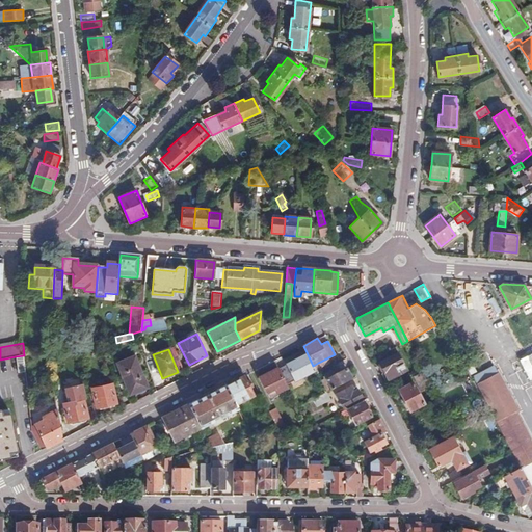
[(287,365),(280,369),(287,383),(294,380),(295,381),(316,371),(313,366),(307,352),(286,363),(287,365)]
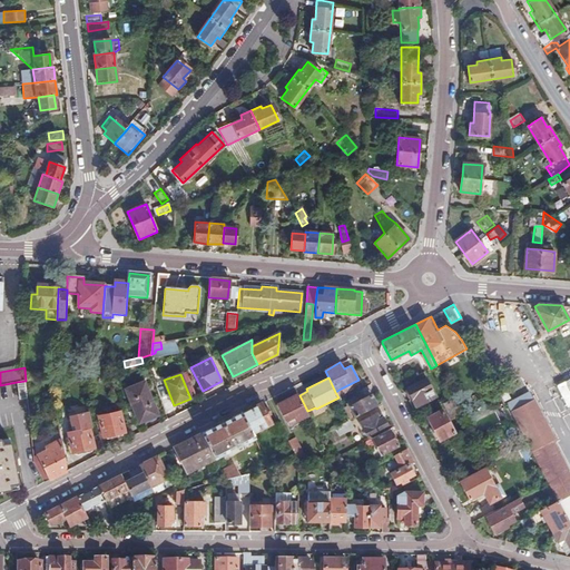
[(426,377),(406,387),(408,390),(405,391),(410,400),(412,399),(415,405),(435,395),(426,377)]
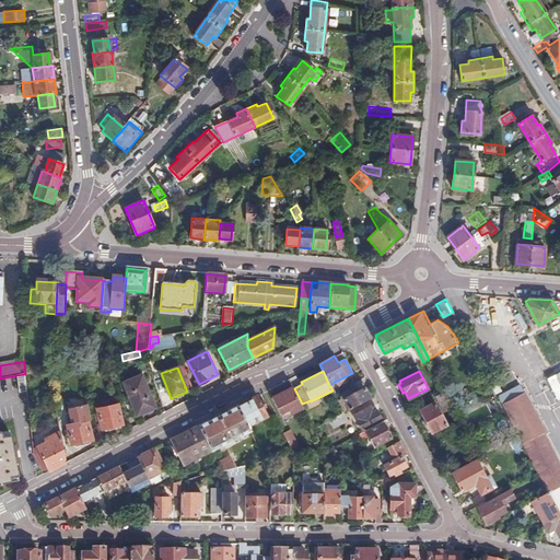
[(557,401),(559,399),(559,371),(545,380),(557,401)]
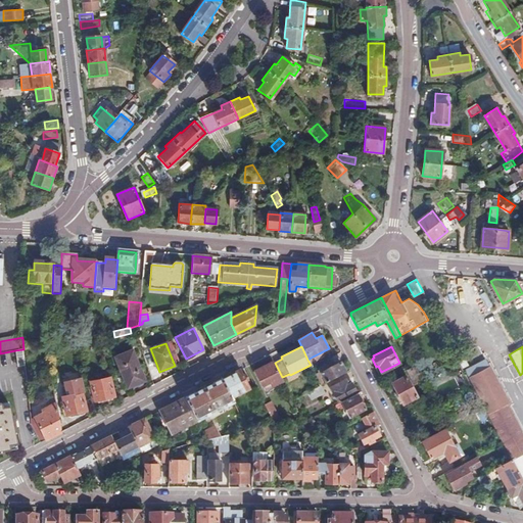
[(25,367),(24,349),(15,350),(18,367),(25,367)]
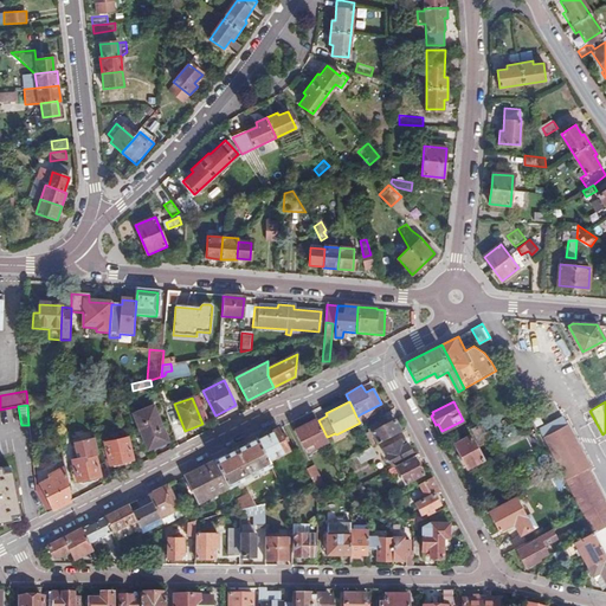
[(133,414),(148,450),(167,442),(153,407),(133,414)]
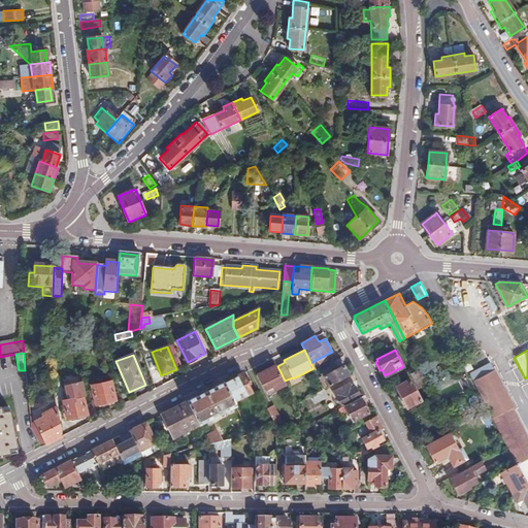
[(326,355),(316,360),(318,364),(328,359),(326,355)]
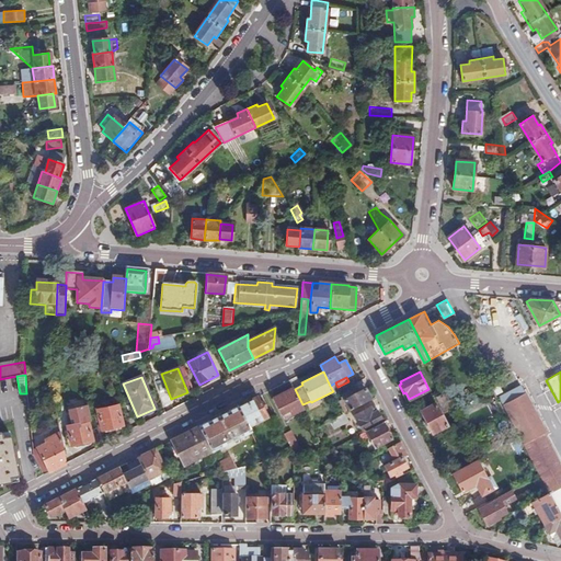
[(522,386),(500,398),(516,428),(519,435),(539,473),(549,493),(560,514),(560,464),(544,433),(547,432),(522,386)]
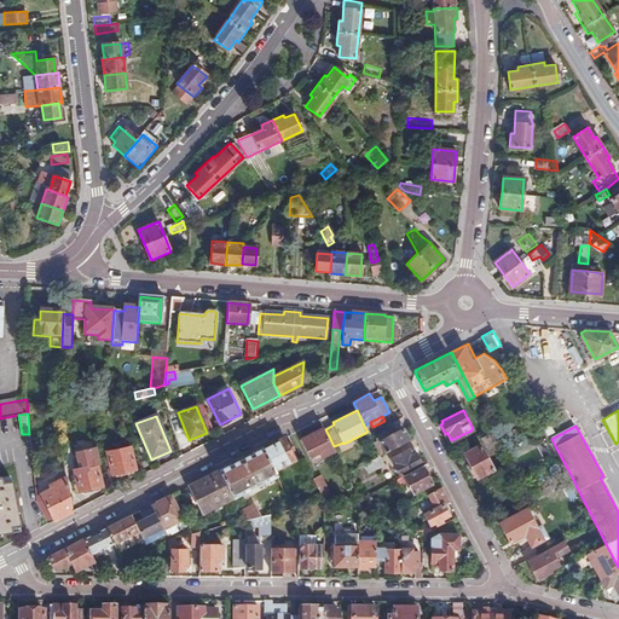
[(322,428),(301,439),(313,461),(334,451),(322,428)]
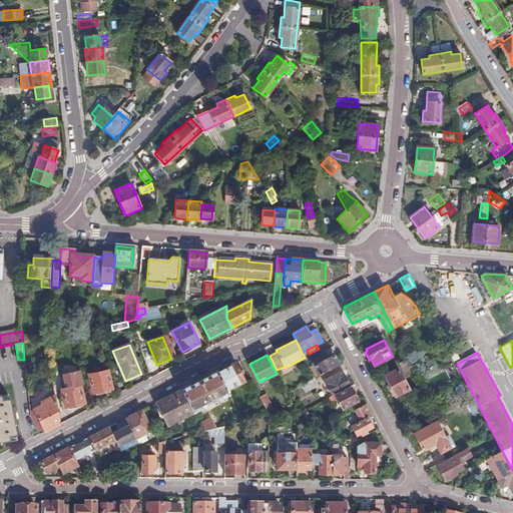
[(313,362),(320,376),(340,365),(334,355),(322,362),(320,358),(313,362)]
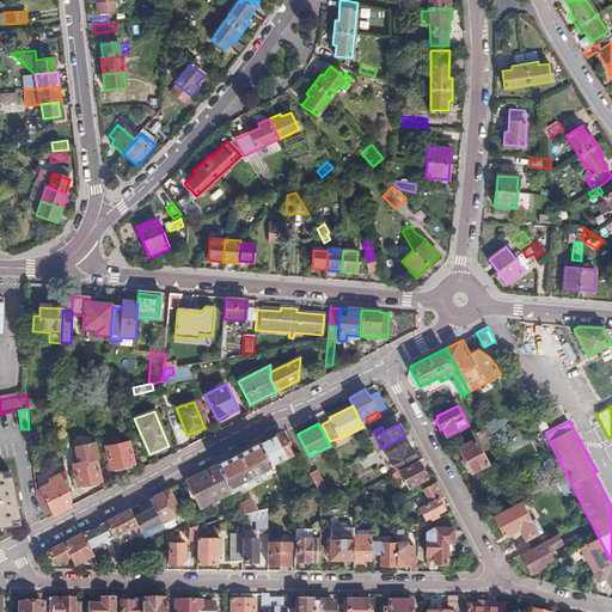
[(495,441),(487,426),(472,434),(475,440),(481,450),(495,441)]
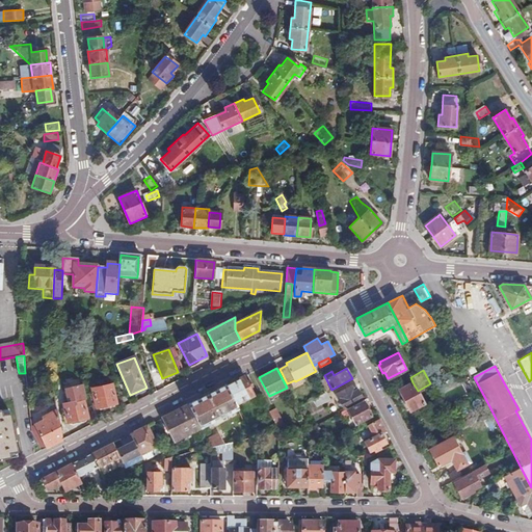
[(243,376),(227,384),(237,403),(254,395),(243,376)]
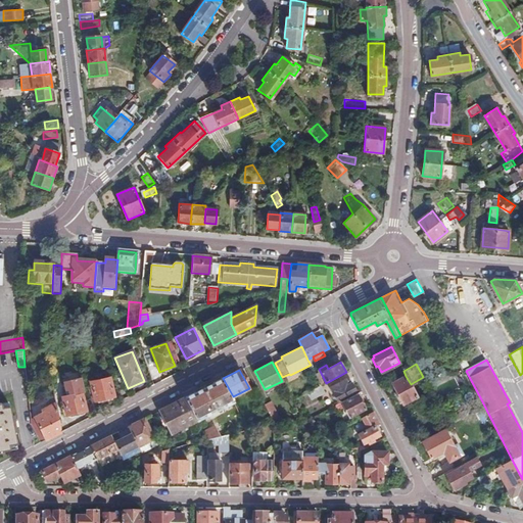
[(316,375),(321,385),(324,384),(319,374),(316,375)]
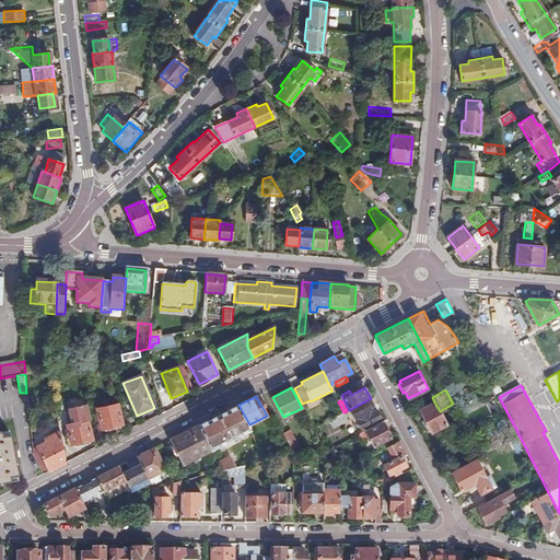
[(440,411),(434,403),(420,410),(431,432),(446,423),(440,411)]
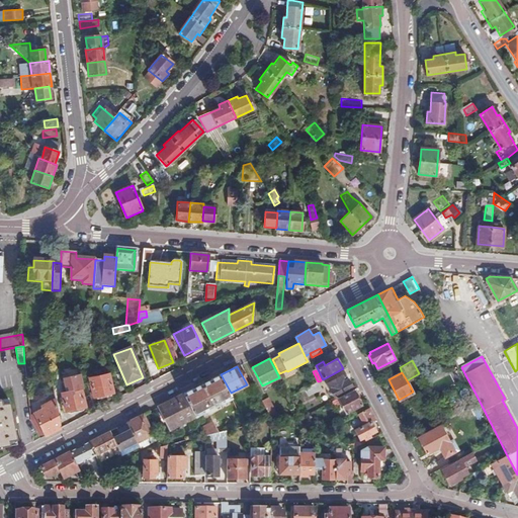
[(62,393),(65,412),(85,407),(81,389),(84,387),(81,374),(63,377),(66,392),(62,393)]
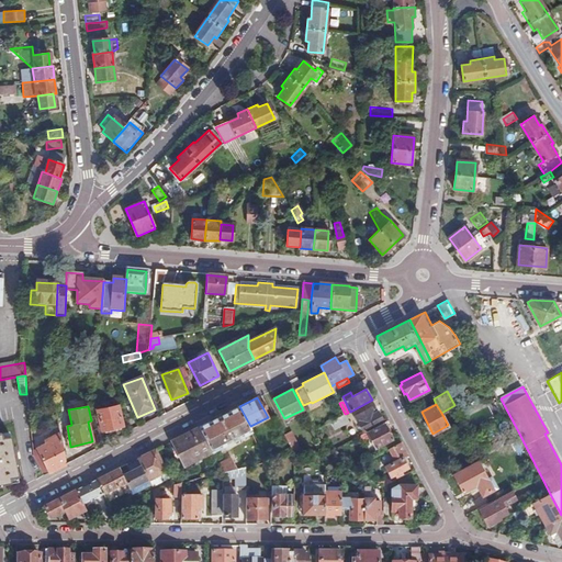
[(97,412),(101,431),(123,426),(119,406),(97,412)]
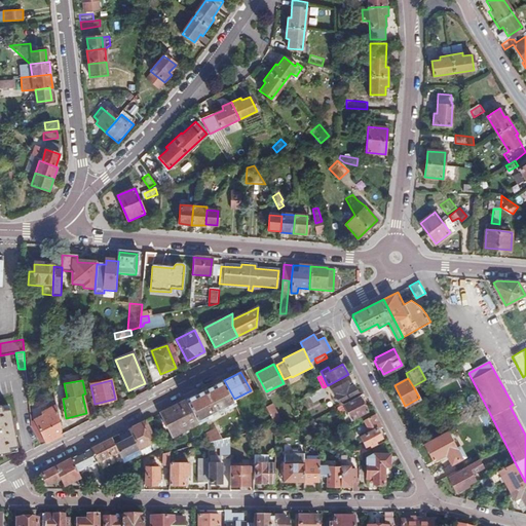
[(224,380),(186,401),(197,422),(235,403),(234,399),(224,380)]
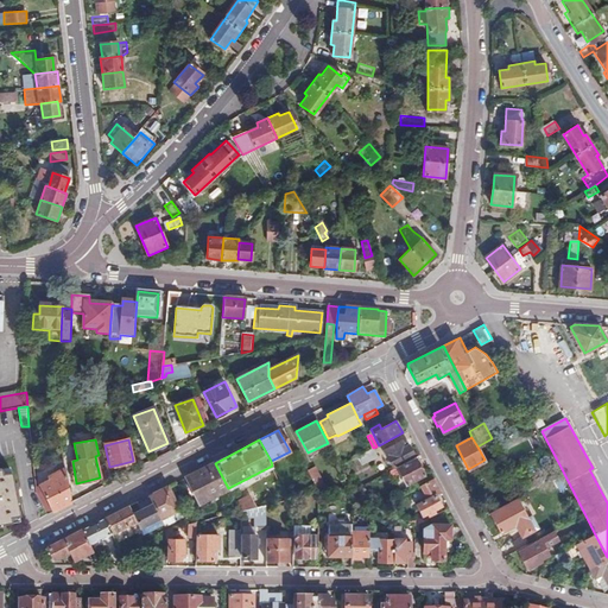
[(529,439),(506,449),(511,460),(533,450),(529,439)]
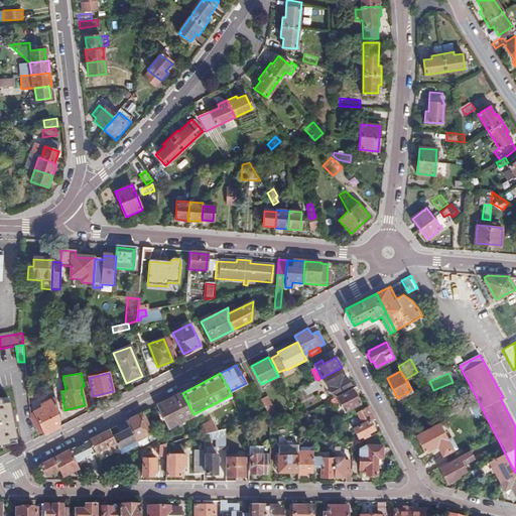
[(341,376),(327,382),(335,396),(352,387),(347,378),(343,379),(341,376)]
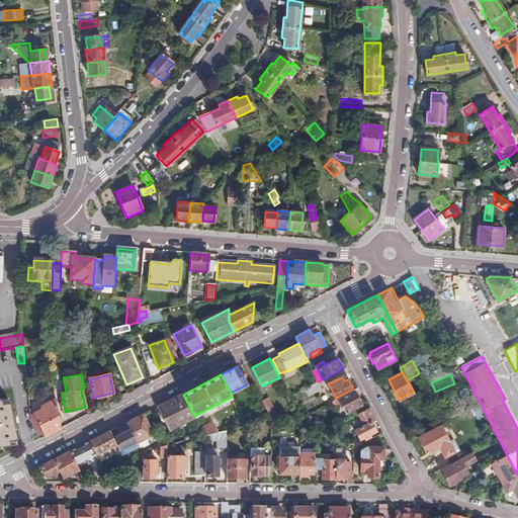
[(322,390),(318,381),(304,390),(308,397),(322,390)]
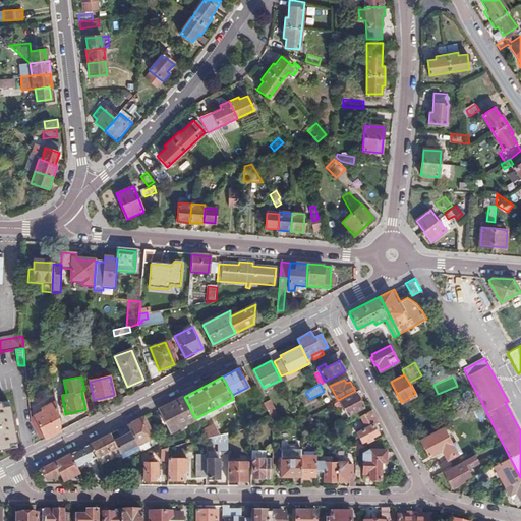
[(355,391),(340,400),(348,415),(364,406),(355,391)]
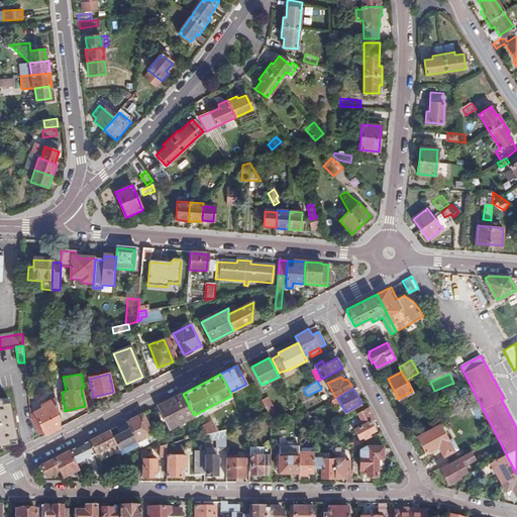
[(40,437),(61,427),(53,392),(44,396),(46,402),(41,404),(42,408),(30,414),(31,420),(40,437)]
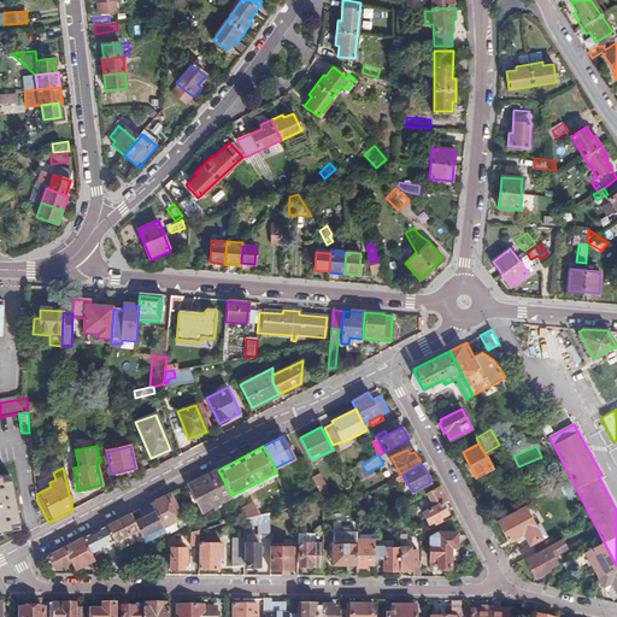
[(231,495),(218,470),(189,485),(203,511),(205,510),(206,511),(212,509),(211,506),(231,495)]
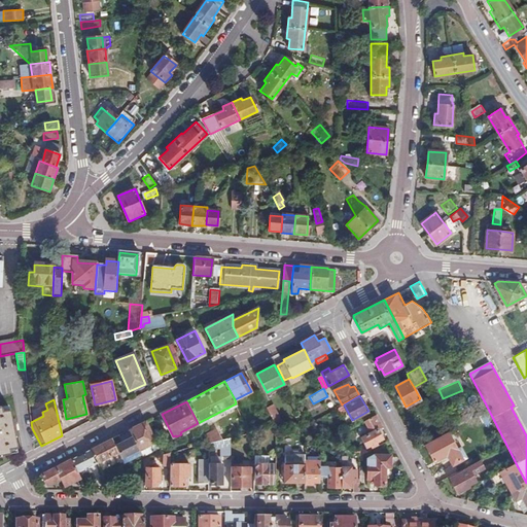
[(452,429),(488,409),(485,402),(449,423),(452,429)]
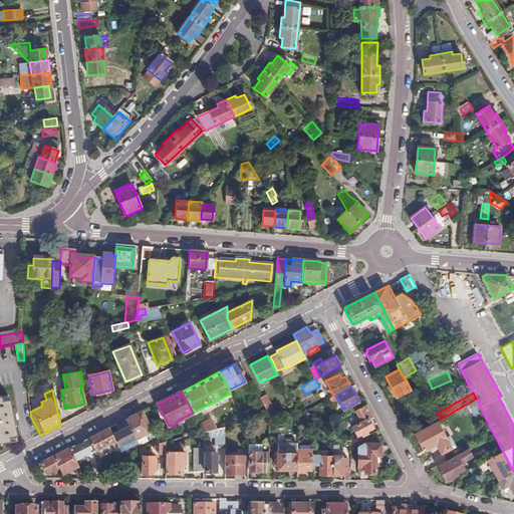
[(1,397),(0,396),(0,443),(9,442),(8,436),(16,435),(10,400),(2,401),(1,397)]
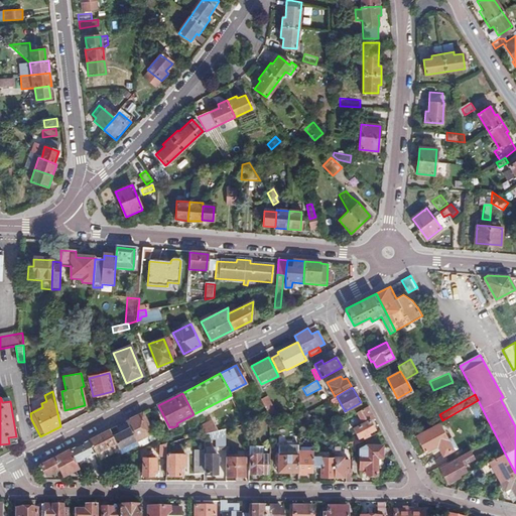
[(265,406),(272,418),(279,416),(272,403),(265,406)]
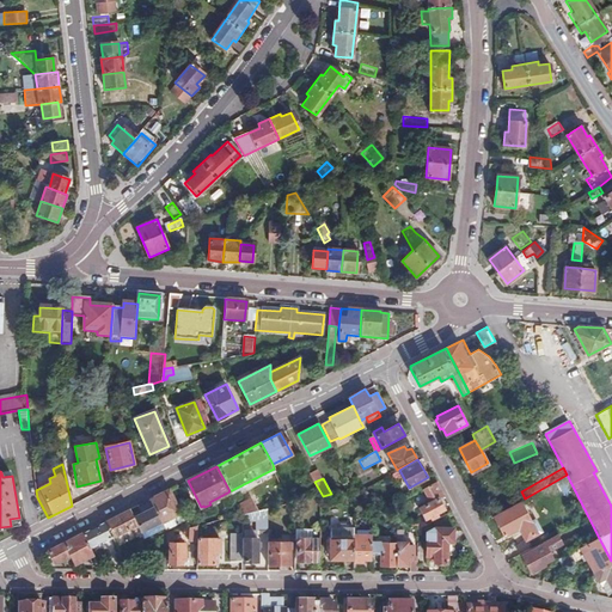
[(564,479),(545,489),(550,496),(567,487),(564,479)]
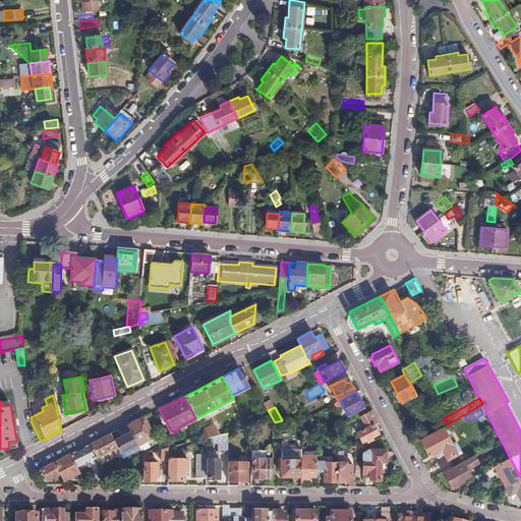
[(378,421),(371,410),(359,416),(366,427),(356,432),(361,442),(365,440),(367,442),(371,439),(371,437),(378,433),(373,424),(378,421)]
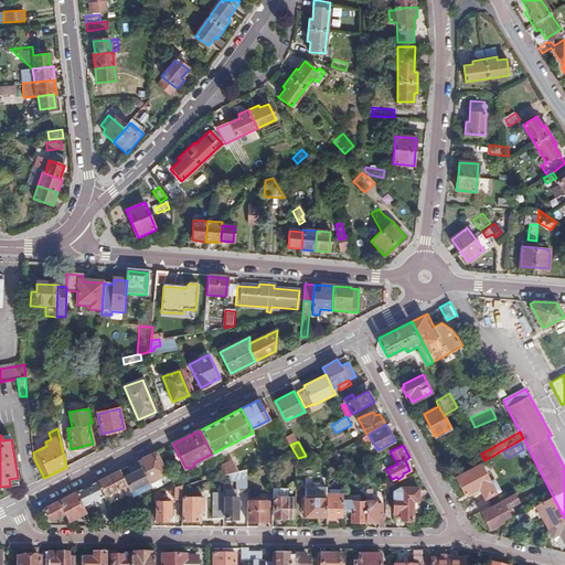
[(142,468),(149,480),(149,481),(168,472),(157,452),(139,461),(142,468)]
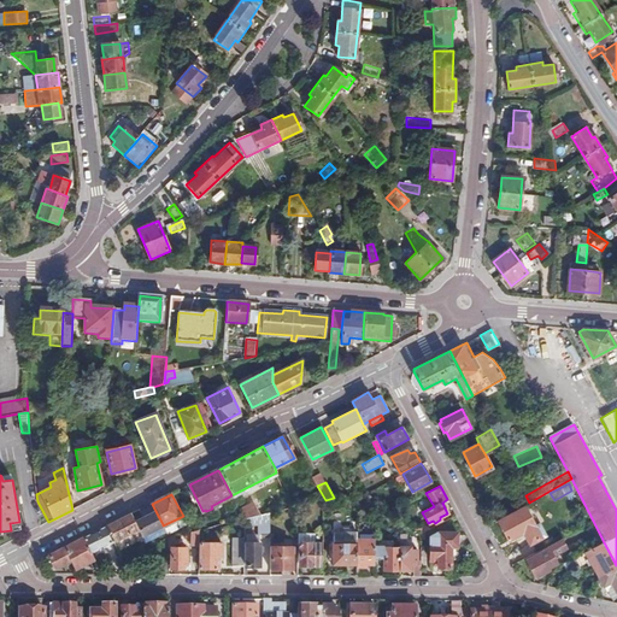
[(240,511),(244,519),(262,516),(254,504),(240,511)]
